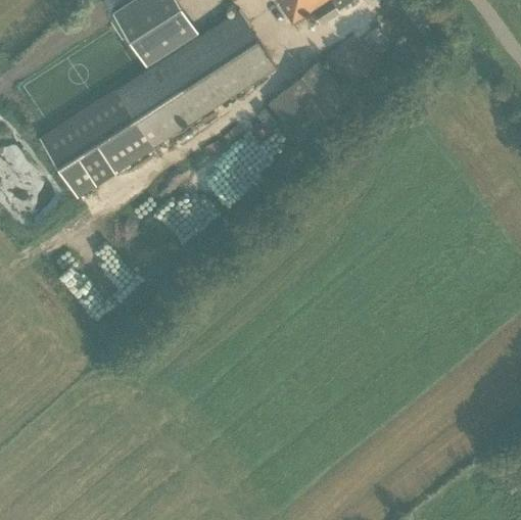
[(197,33),(176,0),(133,0),(112,13),(146,65),(197,33)]
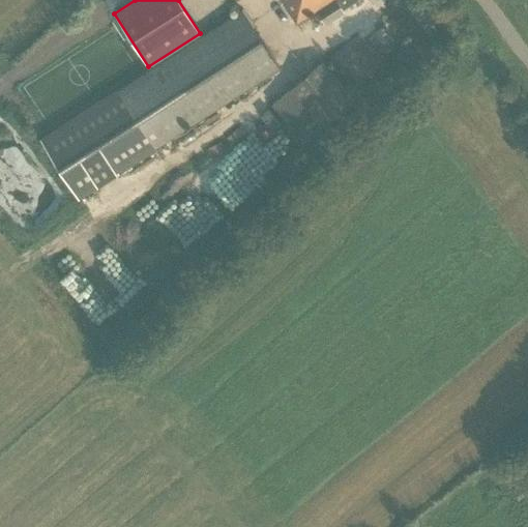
[(277,0),(294,26),(315,13),(323,27),(342,15),(341,12),(353,5),(355,9),(359,6),(355,0),(277,0)]
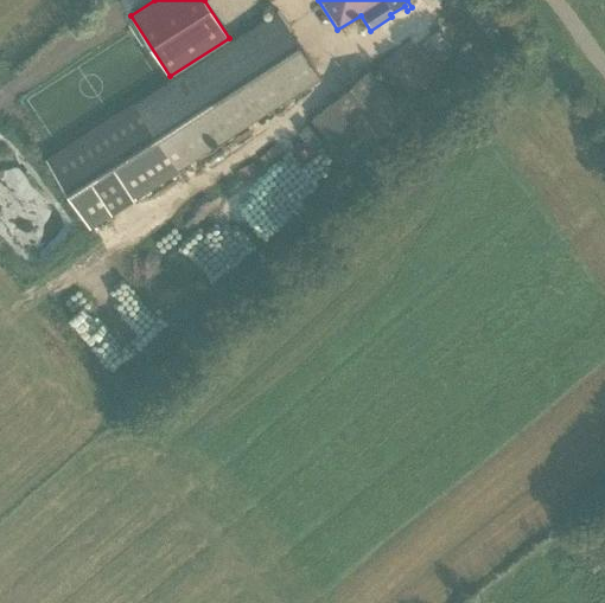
[(422,0),(433,12),(445,0),(422,0)]
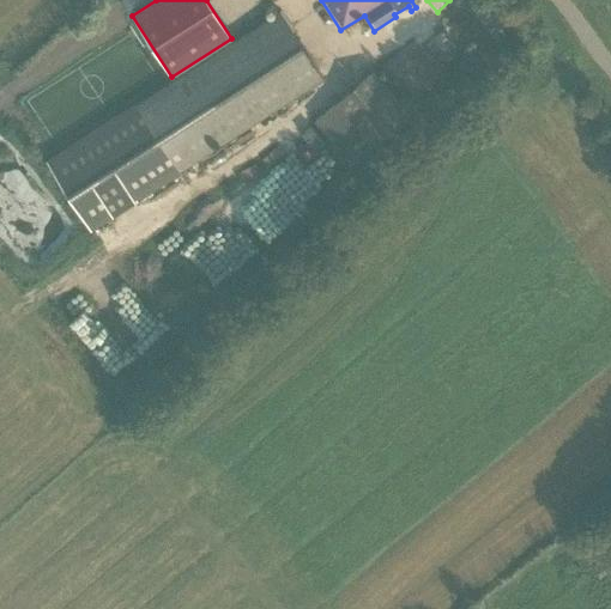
[(322,83),(279,16),(44,166),(89,233),(322,83)]
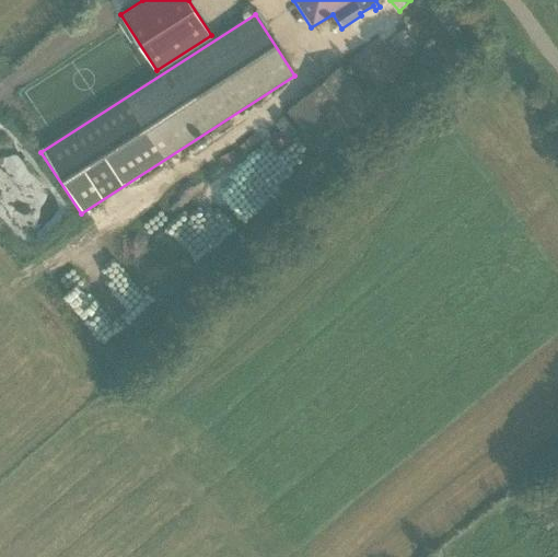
[(340,138),(373,109),(339,68),(285,114),(320,154),(340,138)]
